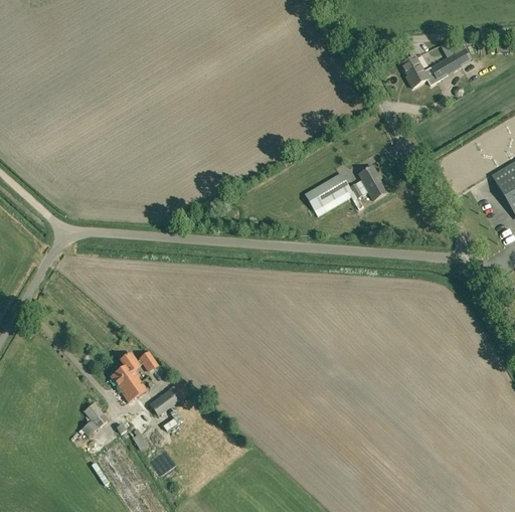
[(443,77),(462,65),(473,59),(463,40),(453,46),(451,43),(446,46),(451,55),(424,70),(415,55),(401,63),(402,65),(401,66),(404,71),(406,71),(410,78),(408,79),(412,87),(427,78),(431,84),(443,77)]
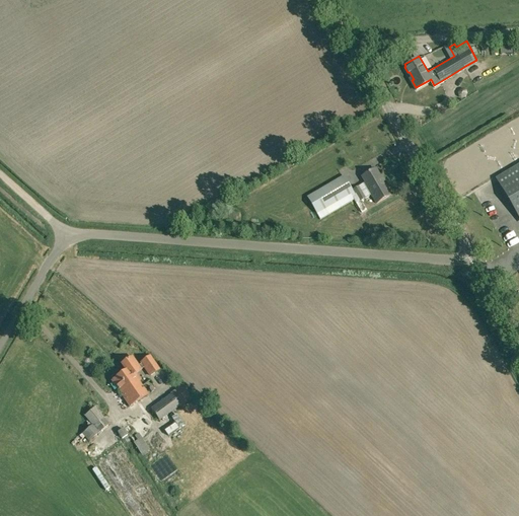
[(460,87),(458,90),(459,93),(461,94),(464,94),(466,91),(466,88),(463,86),(460,87)]
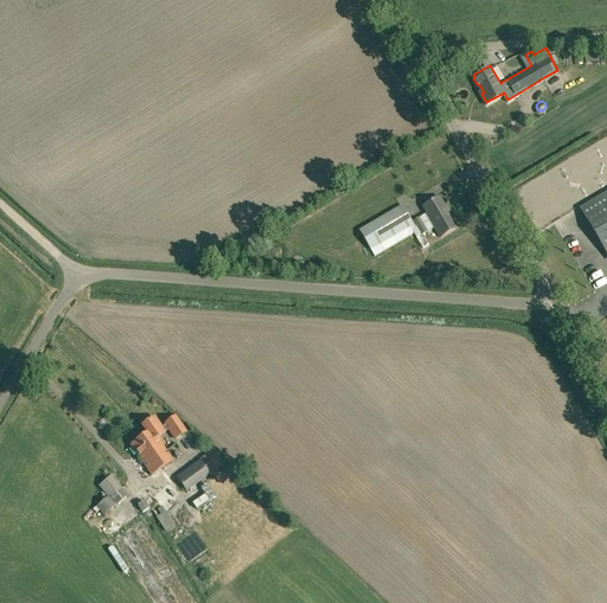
[(606,190),(581,206),(606,249),(606,190)]
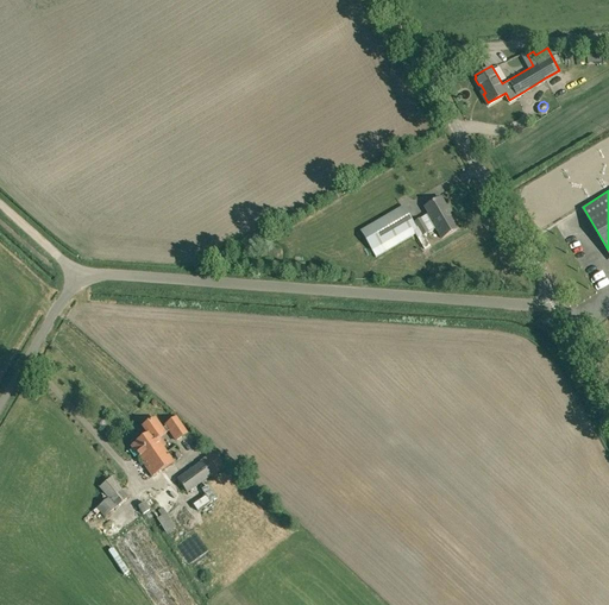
[(443,235),(459,226),(441,195),(426,205),(429,210),(421,215),(429,229),(437,225),(443,235)]
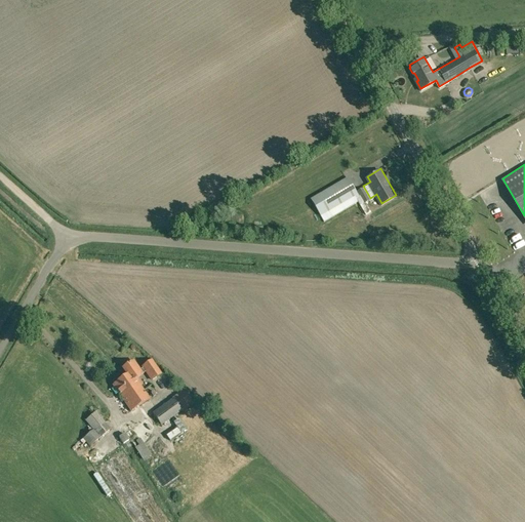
[(367,199),(370,198),(363,186),(358,189),(359,192),(358,192),(348,175),(311,197),(321,214),(323,218),(358,198),(366,212),(370,210),(366,202),(367,201),(368,201),(368,200),(367,199)]
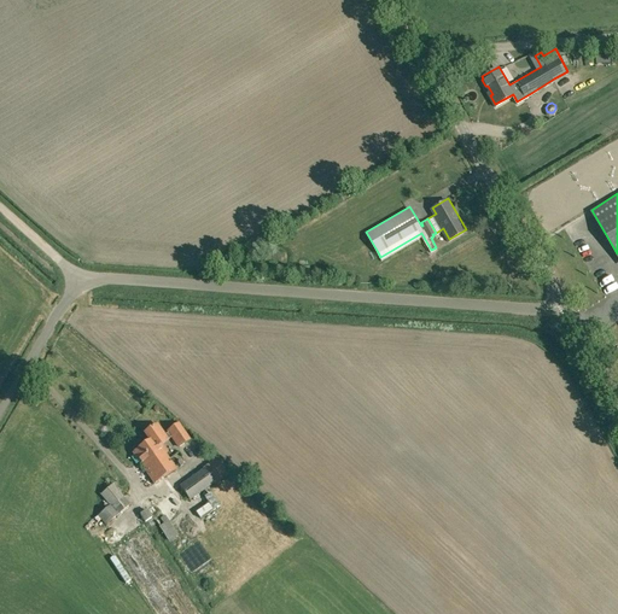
[(36,402),(41,392),(35,389),(29,398),(36,402)]
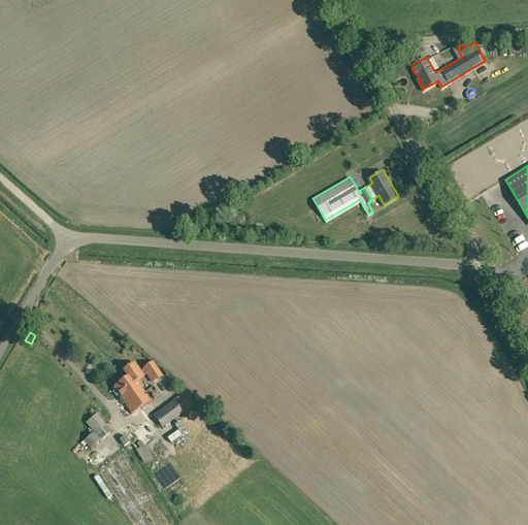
[(153,380),(162,373),(152,360),(143,366),(144,367),(140,369),(134,360),(124,368),(128,374),(113,385),(131,412),(151,398),(141,385),(143,384),(138,378),(147,371),(153,380)]
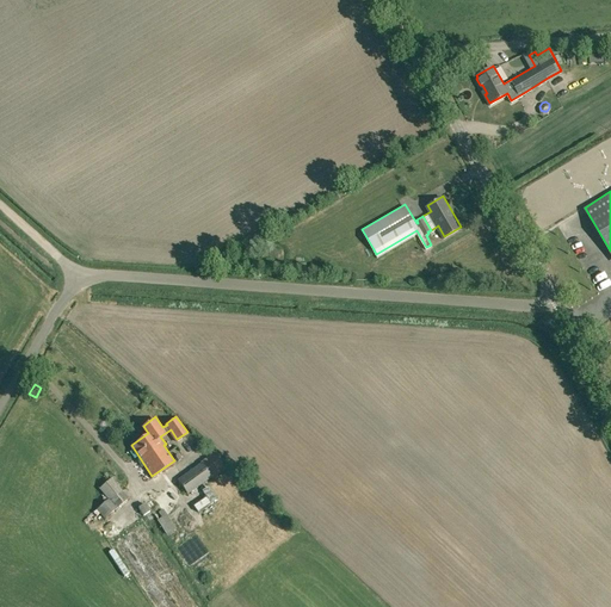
[(178,478),(187,491),(211,475),(211,476),(226,466),(215,451),(178,478)]
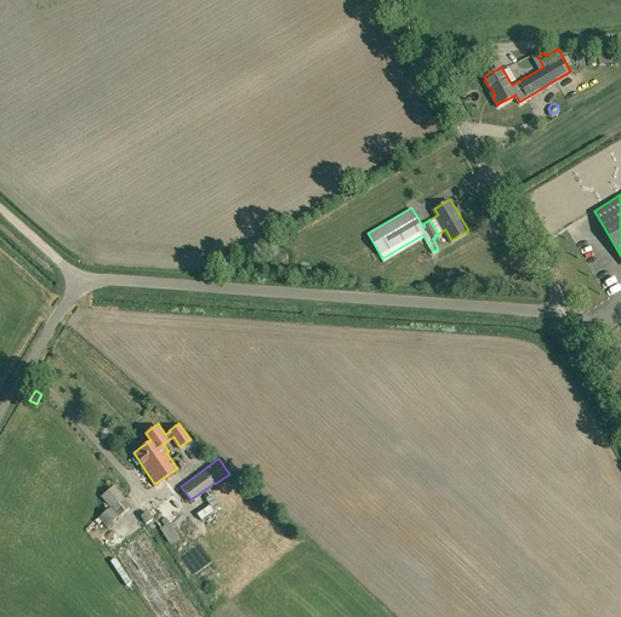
[(130,504),(113,484),(101,493),(110,504),(98,515),(107,524),(130,504)]
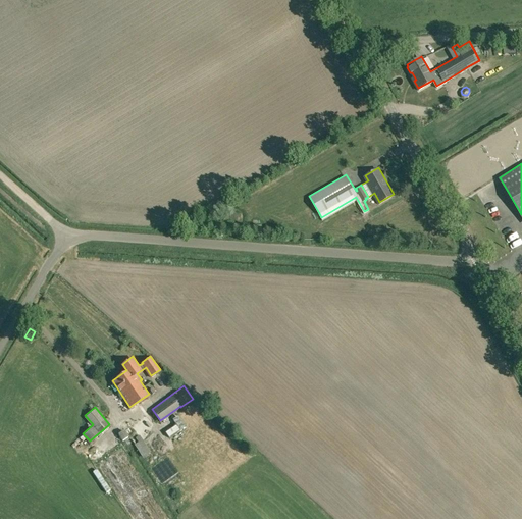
[(176,423),(165,430),(168,436),(185,425),(177,414),(172,418),(176,423)]
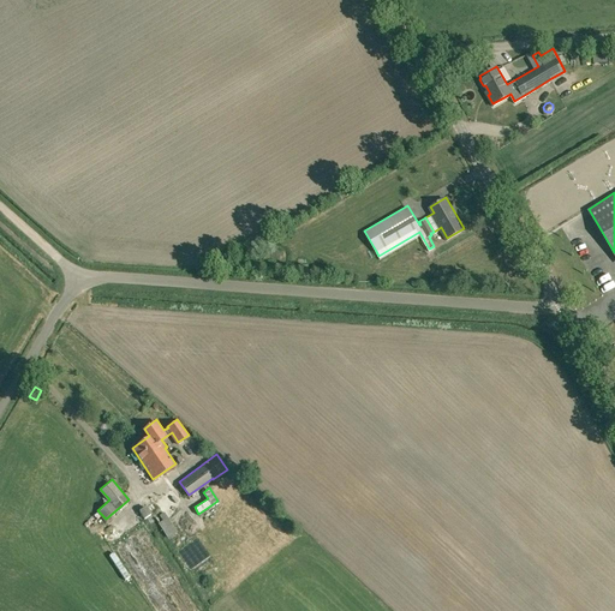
[(145,504),(138,509),(144,516),(151,511),(150,511),(145,504)]
